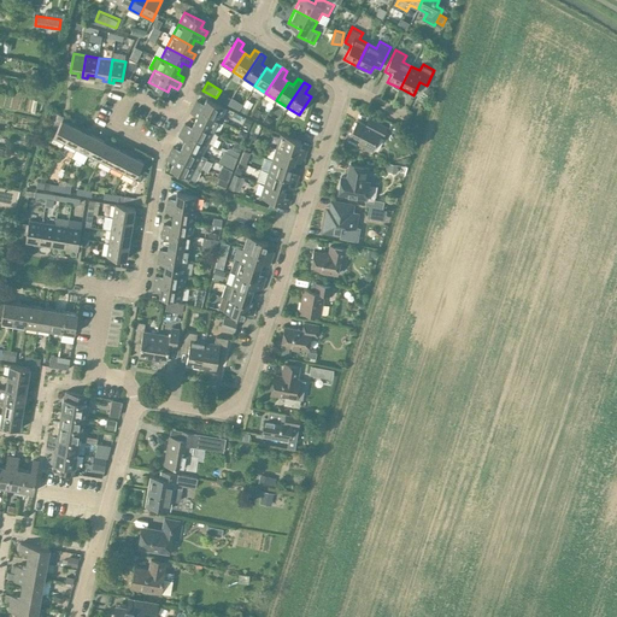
[(219,119),(227,107),(207,98),(204,104),(197,100),(194,106),(219,119)]
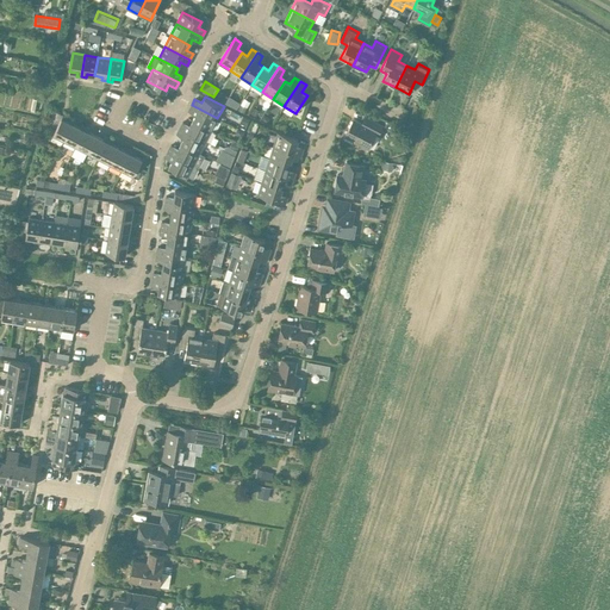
[(212,130),(217,118),(192,105),(188,111),(195,114),(193,120),(212,130)]
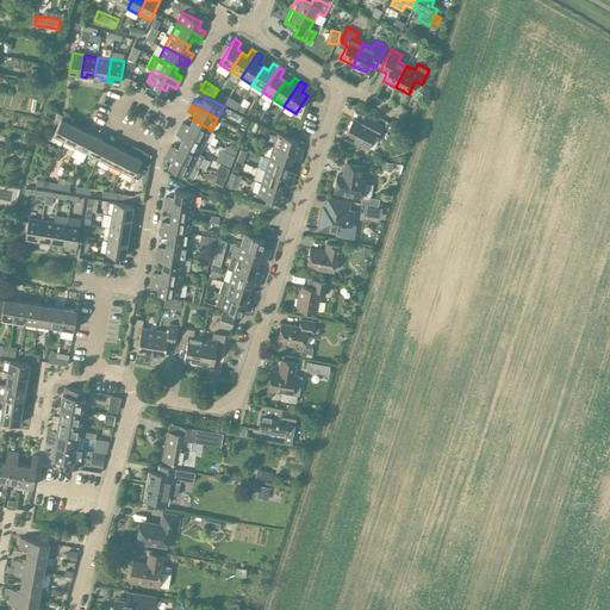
[(64,141),(73,124),(66,120),(68,117),(63,114),(53,135),(64,141)]
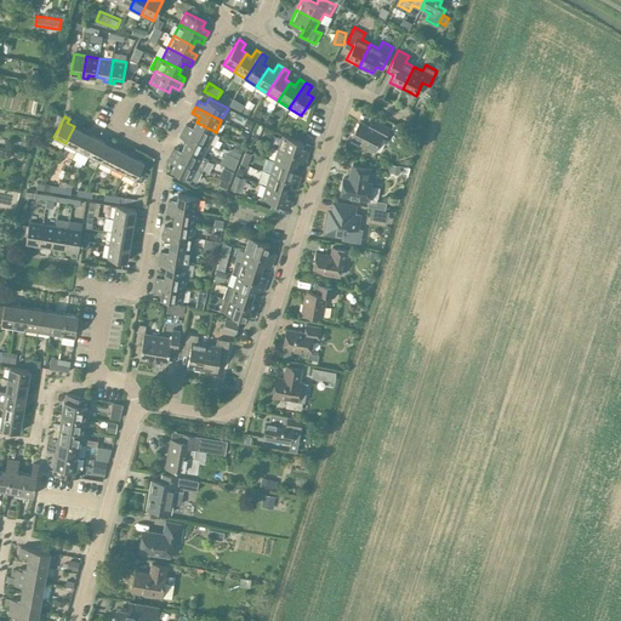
[(389,127),(375,120),(371,126),(360,120),(351,137),(375,151),(382,136),(385,137),(389,127)]
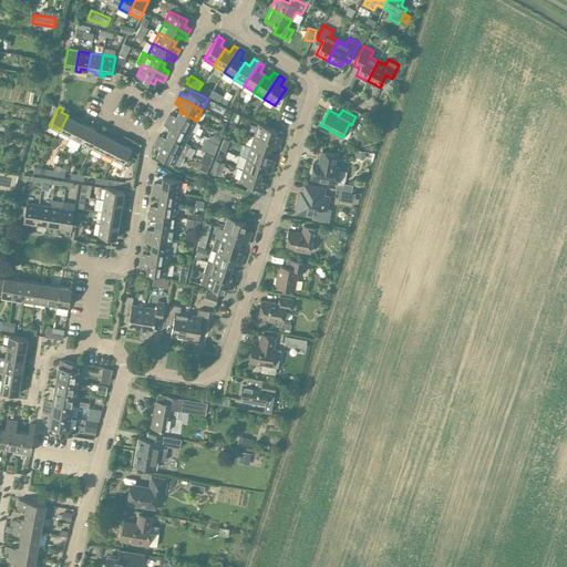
[(197,121),(179,112),(176,116),(169,113),(167,119),(192,131),(197,121)]
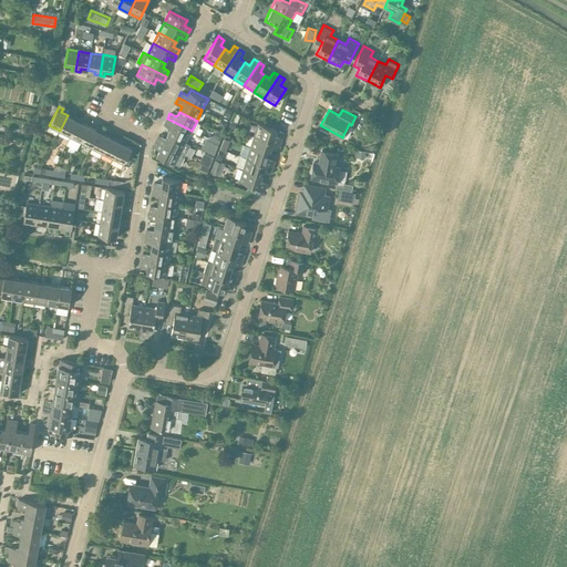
[(70,136),(80,117),(75,115),(74,119),(68,115),(60,131),(70,136)]
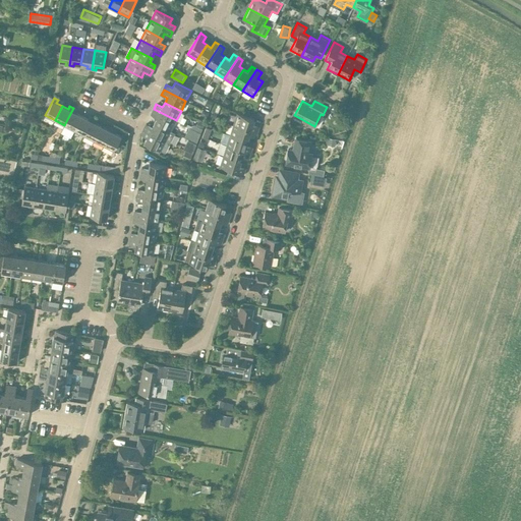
[(74,130),(81,116),(76,113),(77,110),(73,108),(64,125),(74,130)]
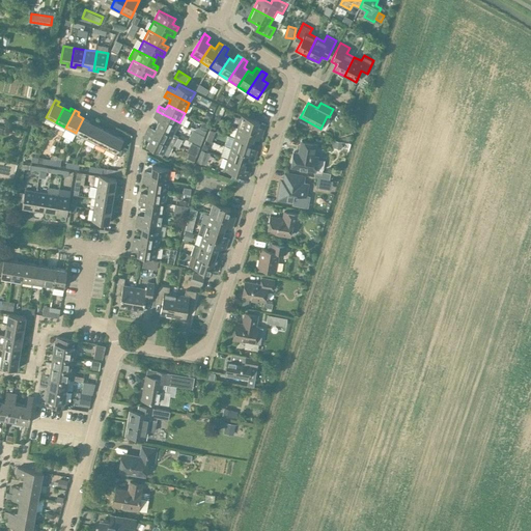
[(179,122),(157,111),(154,116),(160,119),(158,124),(174,133),(179,122)]
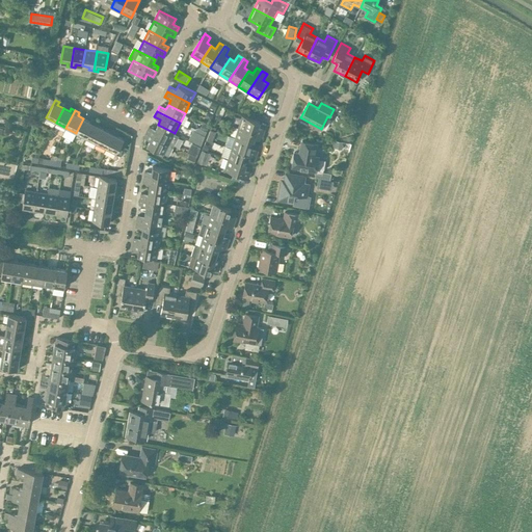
[(258,127),(260,122),(242,115),(239,127),(263,134),(265,129),(258,127)]
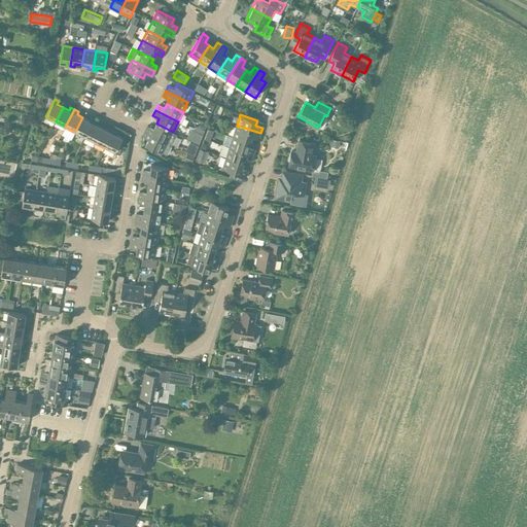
[(85,137),(94,119),(91,117),(89,120),(82,117),(75,132),(85,137)]
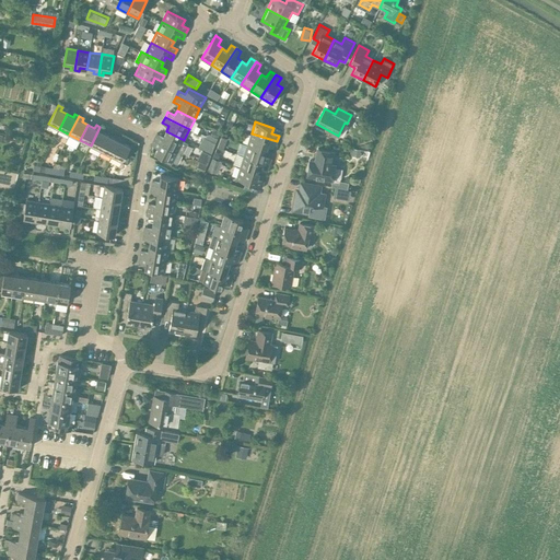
[(101,151),(109,136),(103,132),(104,129),(100,127),(91,146),(101,151)]
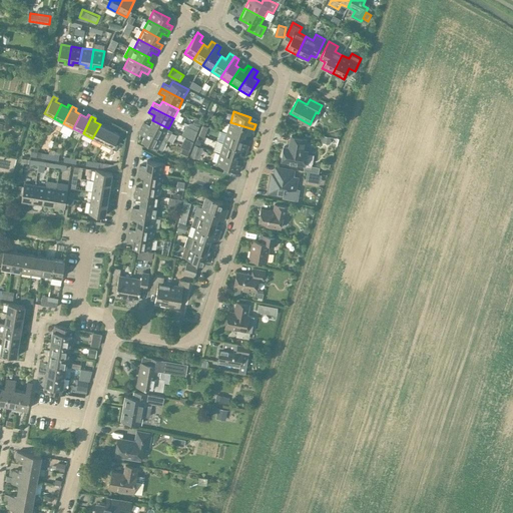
[(168,128),(152,120),(149,124),(143,121),(141,126),(167,140),(172,131),(168,128)]
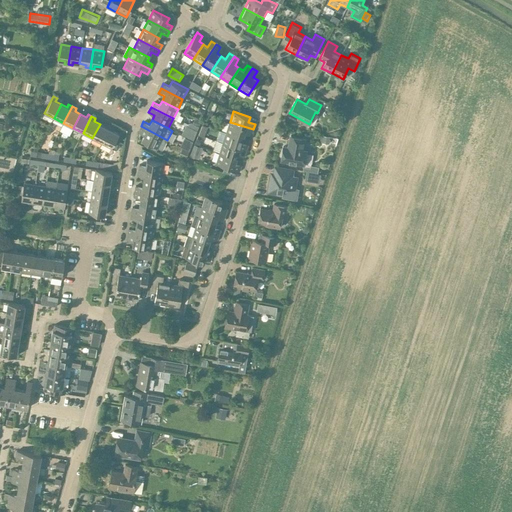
[(251,135),(253,129),(230,122),(226,132),(243,137),(245,133),(251,135)]
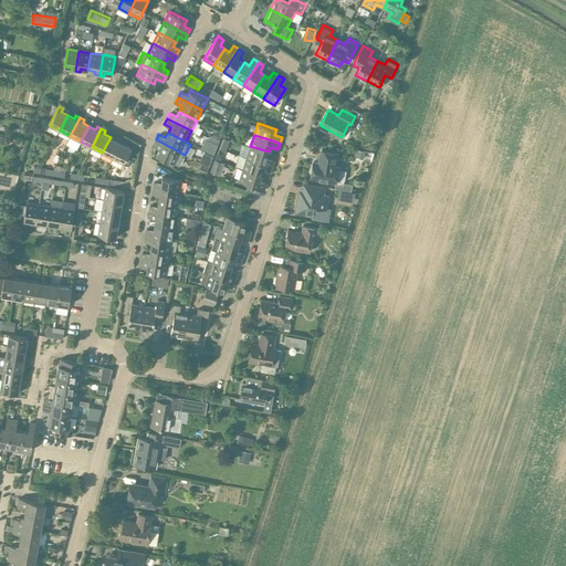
[(113,158),(123,139),(118,137),(117,140),(111,137),(102,153),(113,158)]
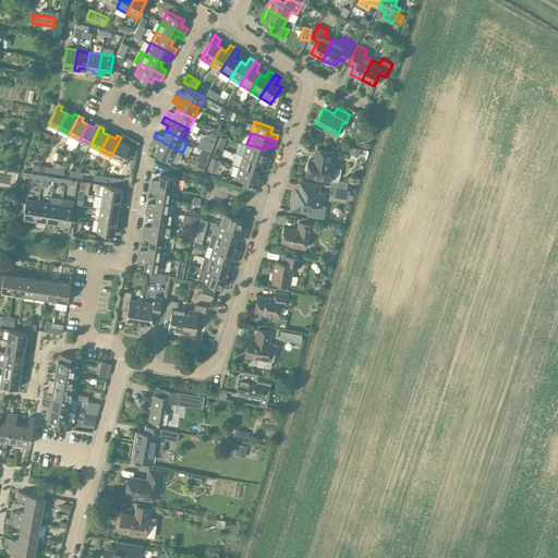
[(225,148),(228,136),(221,135),(218,146),(225,148)]
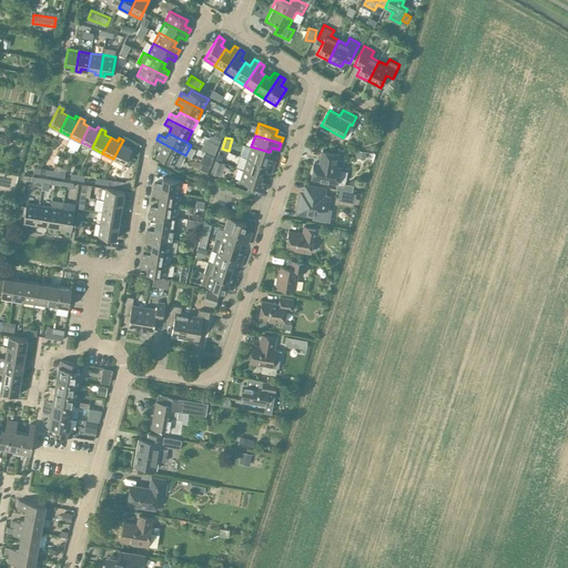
[(127,142),(123,140),(113,159),(124,164),(132,149),(125,144),(127,142)]
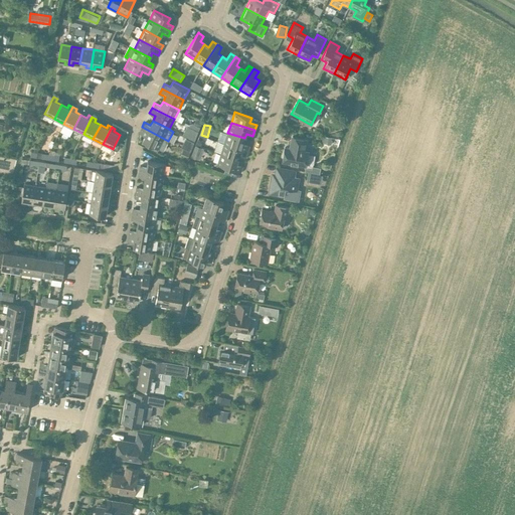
[(168,141),(142,127),(139,132),(145,135),(143,140),(159,149),(159,148),(162,150),(164,150),(168,141)]
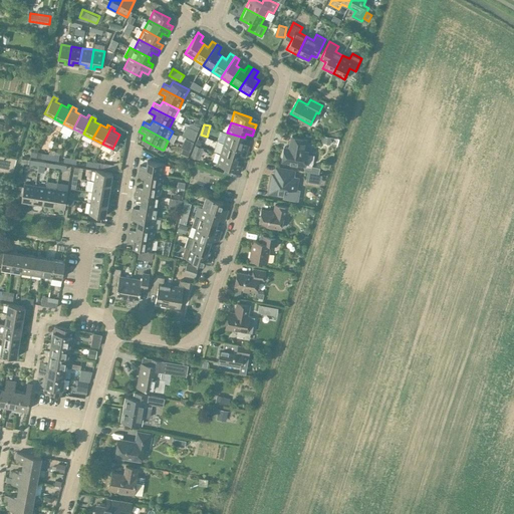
[(194,142),(198,132),(191,127),(187,138),(194,142)]
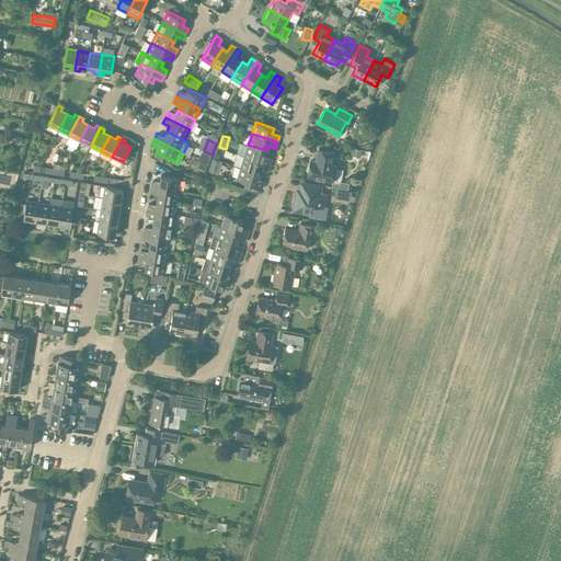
[(265,156),(266,150),(248,145),(244,156),(270,164),(272,158),(265,156)]
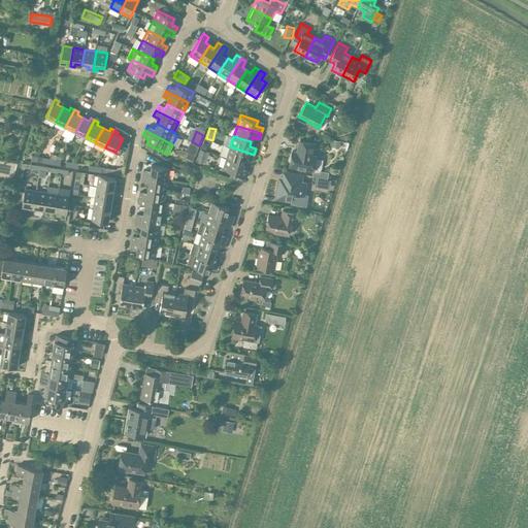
[(311,155),(314,142),(300,139),(298,152),(292,151),(290,161),(297,163),(297,166),(314,169),(317,155),(311,155)]
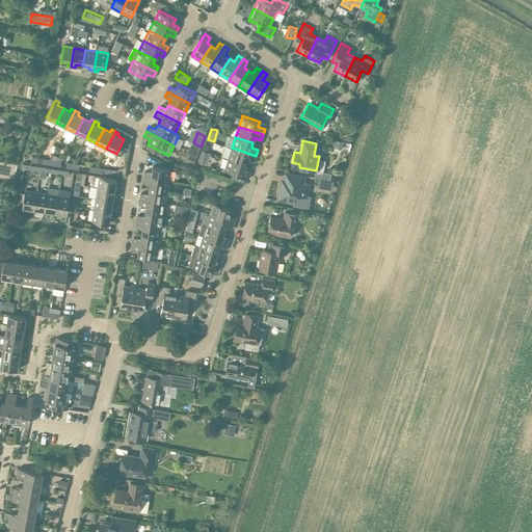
[(196,157),(200,147),(192,143),(187,152),(196,157)]
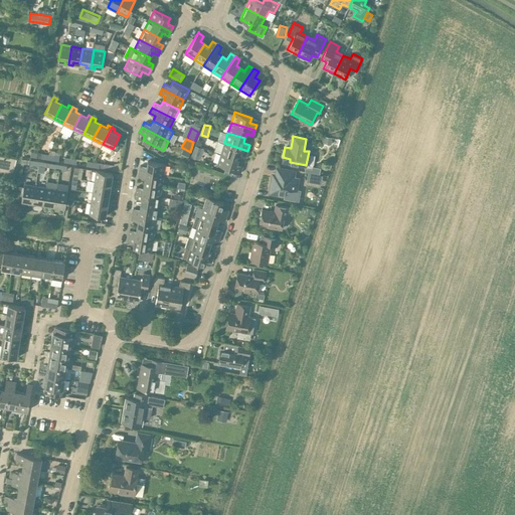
[(247,151),(224,143),(221,153),(238,159),(239,154),(245,156),(247,151)]
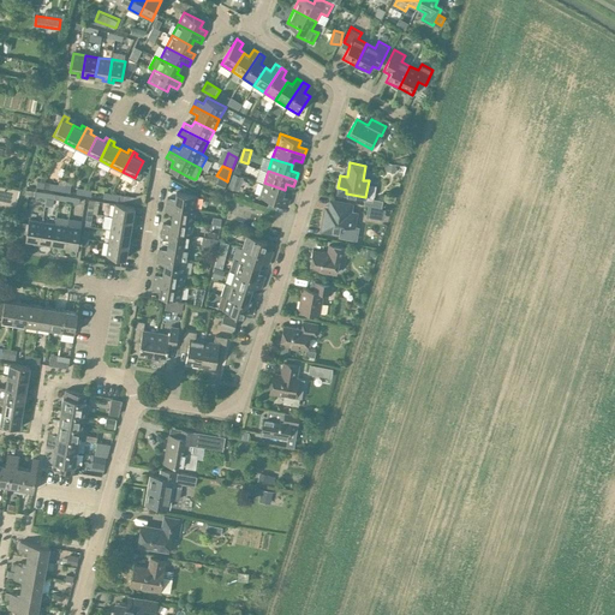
[(233,185),(242,187),(246,177),(238,174),(233,185)]
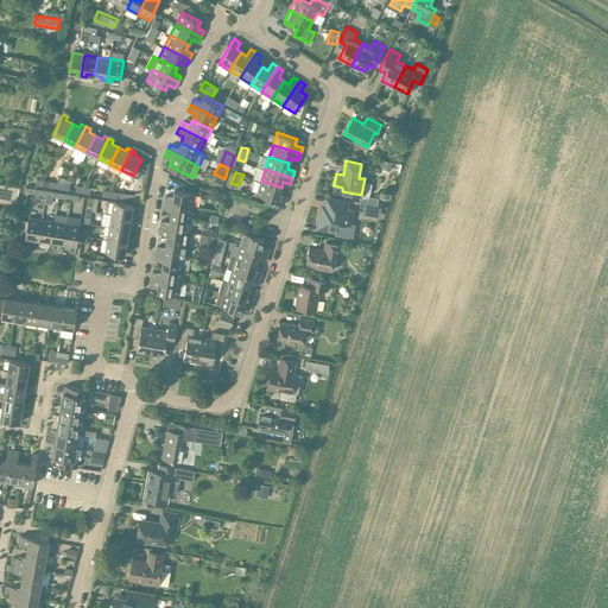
[(279,194),(282,188),(261,181),(257,194),(284,203),(286,196),(279,194)]
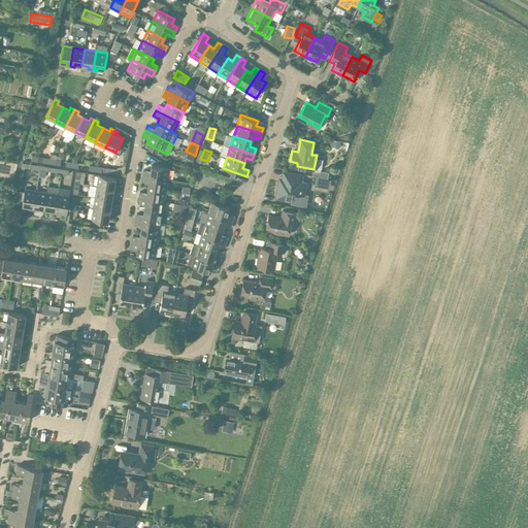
[(168,179),(169,168),(152,165),(151,170),(143,169),(142,175),(168,179)]
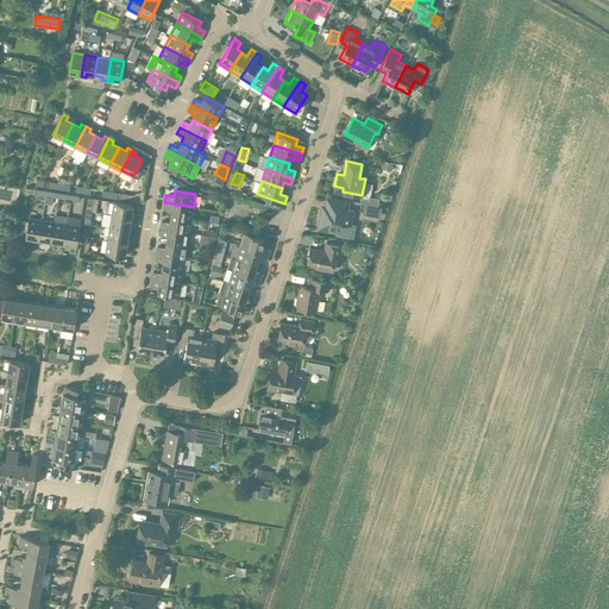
[(321,209),(318,226),(330,227),(328,231),(337,232),(337,233),(351,237),(353,225),(351,225),(353,211),(347,209),(349,201),(327,198),(325,209),(321,209)]
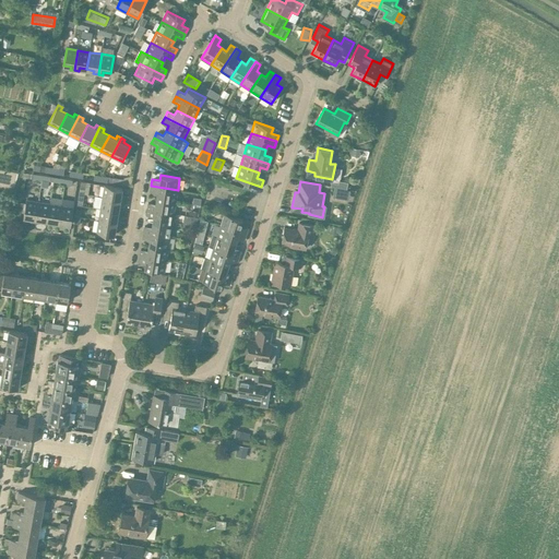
[(121,194),(122,188),(105,185),(103,197),(123,200),(125,195),(121,194)]
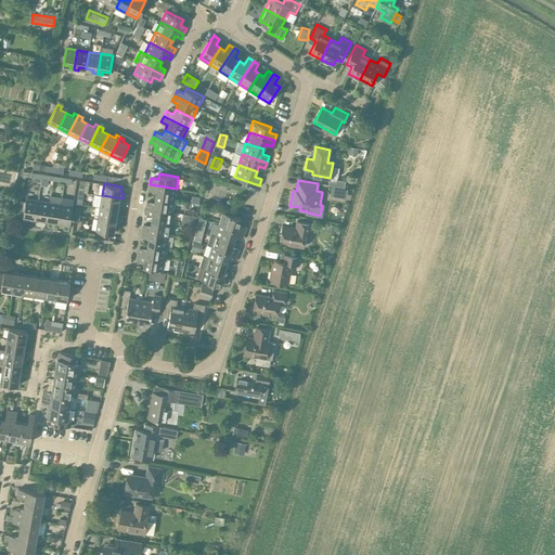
[(175,199),(177,189),(150,184),(150,190),(156,191),(155,197),(175,199)]
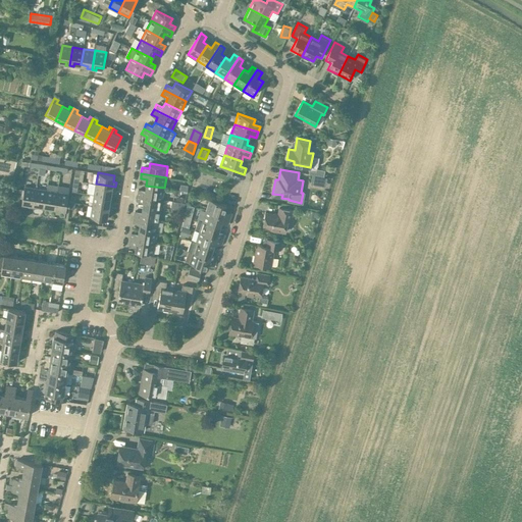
[(114,191),(115,187),(96,184),(94,195),(110,197),(111,191),(114,191)]
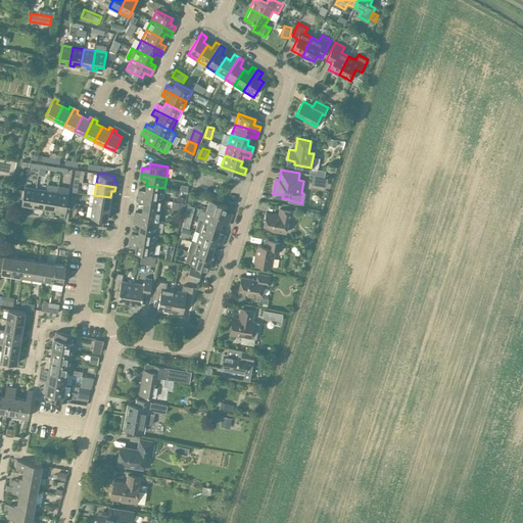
[(33,207),(36,188),(25,186),(22,202),(29,204),(29,206),(33,207)]
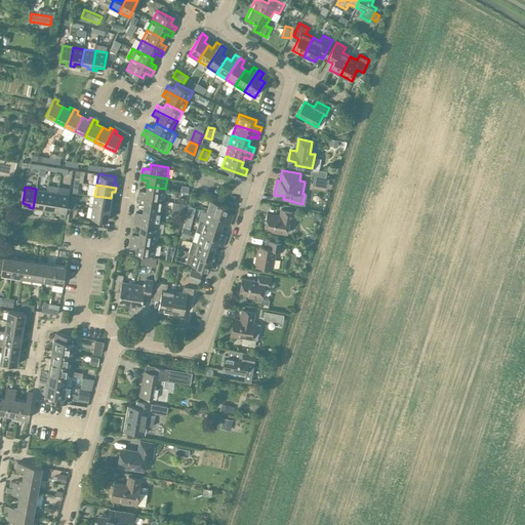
[(163,200),(165,189),(147,187),(146,192),(139,190),(138,196),(163,200)]
